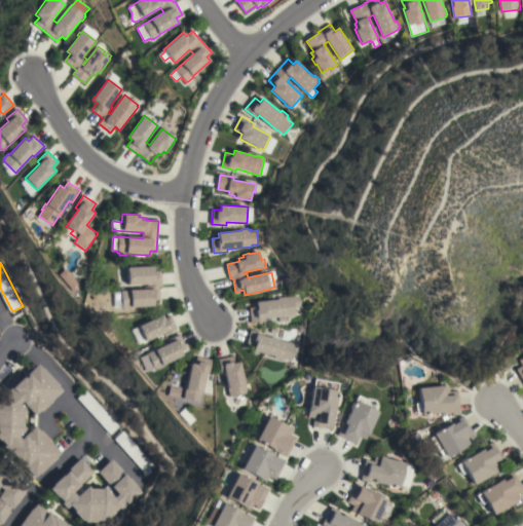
[(162,287),(159,287),(160,301),(153,301),(153,306),(122,308),(120,291),(145,289),(145,287),(148,287),(148,285),(128,286),(126,268),(153,266),(153,271),(161,271),(162,287)]
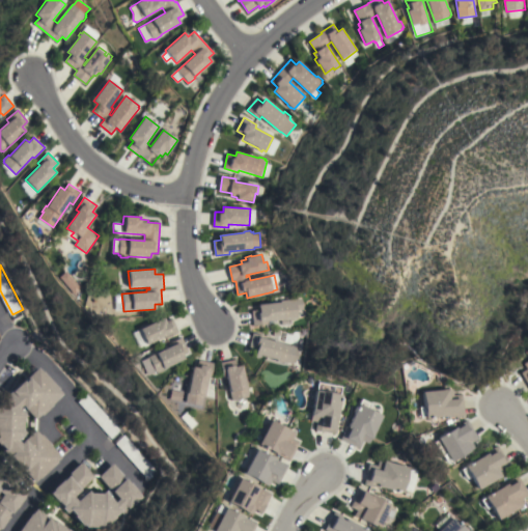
[(82,288),(75,295),(59,277),(66,272),(82,288)]
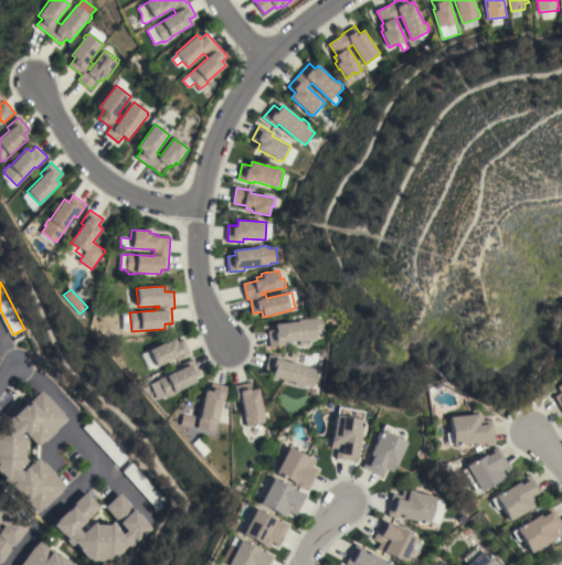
[(325,318),(326,330),(318,330),(319,339),(309,339),(310,344),(301,345),(301,340),(286,342),(286,344),(271,347),(269,330),(277,330),(276,324),(301,321),(300,320),(325,318)]
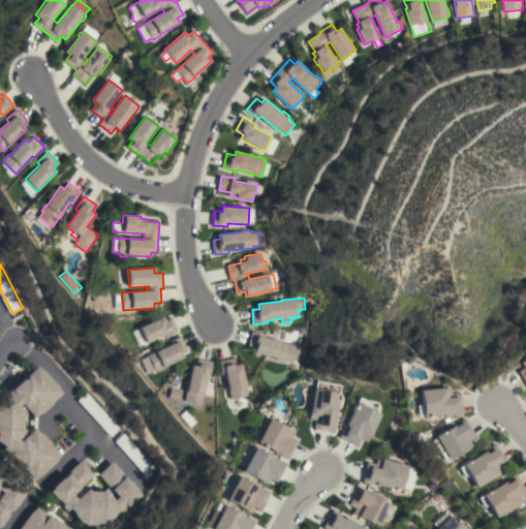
[(179,332),(165,337),(164,335),(146,344),(138,329),(163,317),(165,321),(172,318),(179,332)]
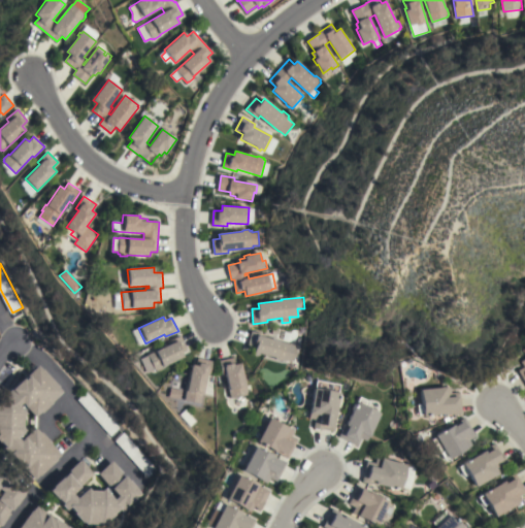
[(253,331),(266,334),(265,338),(298,347),(297,351),(299,351),(297,357),(296,356),(295,361),(292,360),(292,362),(284,360),(284,361),(276,359),(276,358),(255,352),(256,348),(249,345),(253,331)]
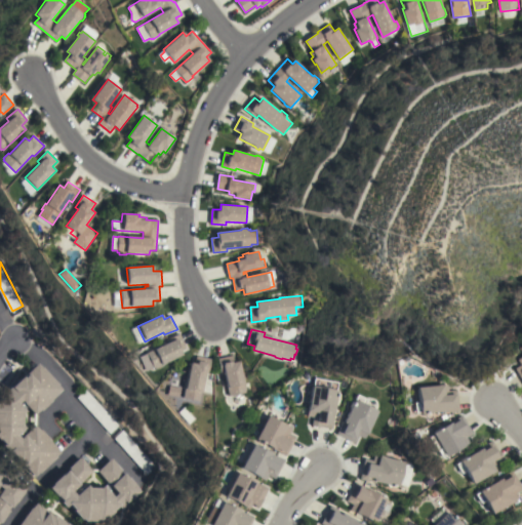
[(161,364),(164,371),(158,374),(155,367),(153,368),(146,353),(154,350),(168,344),(167,339),(181,333),(187,347),(179,350),(183,355),(161,364)]
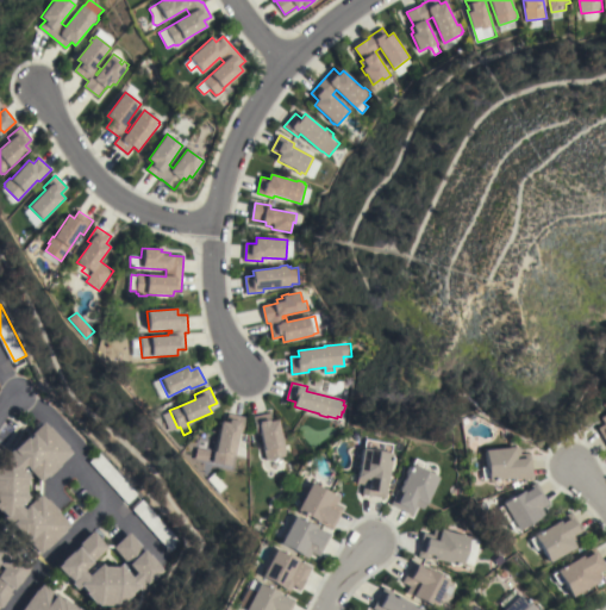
[(213,462),(222,422),(227,423),(229,414),(247,417),(243,434),(239,433),(233,466),(213,462)]
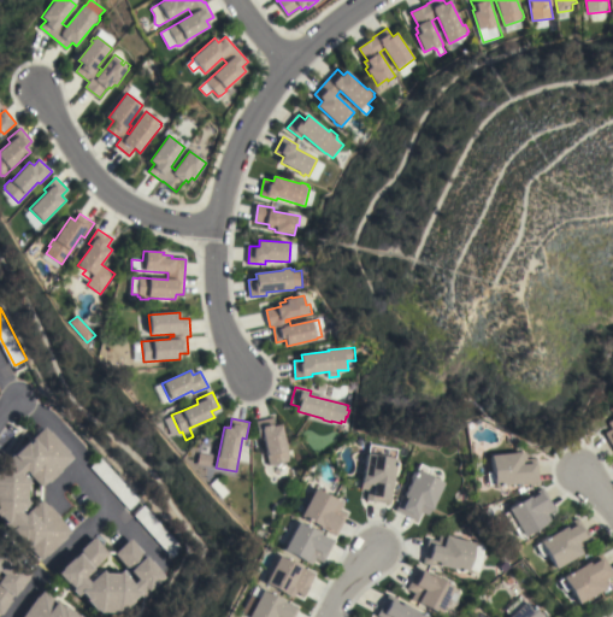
[(275,418),(276,425),(282,424),(287,451),(289,451),(290,459),(289,459),(289,462),(270,465),(264,438),(260,438),(257,422),(275,418)]
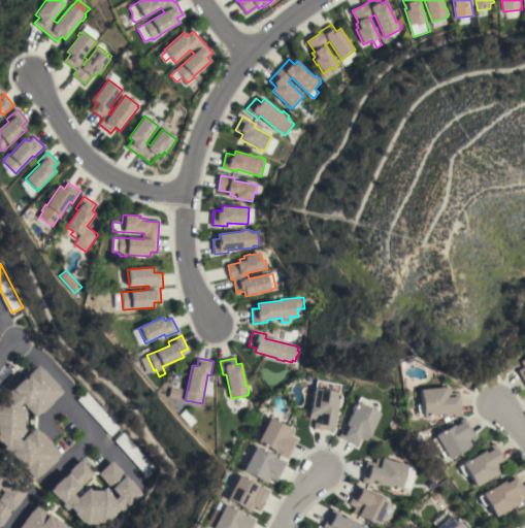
[(524,361),(516,366),(524,383),(524,361)]
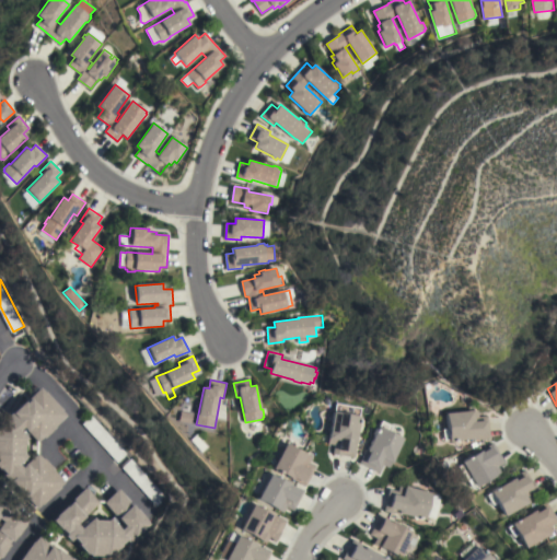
[(0,423),(1,423),(1,424),(7,420),(6,418),(11,412),(15,418),(16,417),(12,412),(25,401),(26,403),(42,387),(47,393),(47,392),(65,410),(64,410),(68,416),(57,427),(57,428),(45,438),(44,436),(38,442),(25,428),(22,430),(27,435),(25,436),(27,439),(24,441),(24,453),(27,456),(19,464),(22,468),(37,454),(44,459),(45,458),(56,469),(55,470),(66,482),(61,487),(61,488),(44,505),(43,504),(37,509),(36,506),(35,509),(31,504),(33,503),(23,493),(22,493),(11,482),(11,481),(10,480),(9,480),(3,475),(6,474),(0,468),(0,423)]
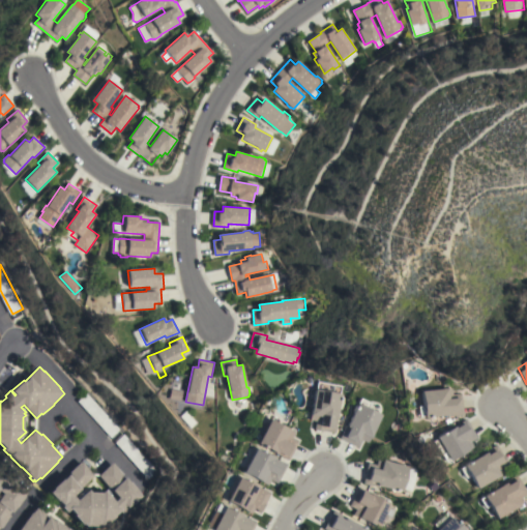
[(343,386),(338,417),(340,417),(337,433),(325,431),(325,432),(316,430),(318,421),(312,420),(313,415),(312,415),(317,389),(319,382),(343,386)]
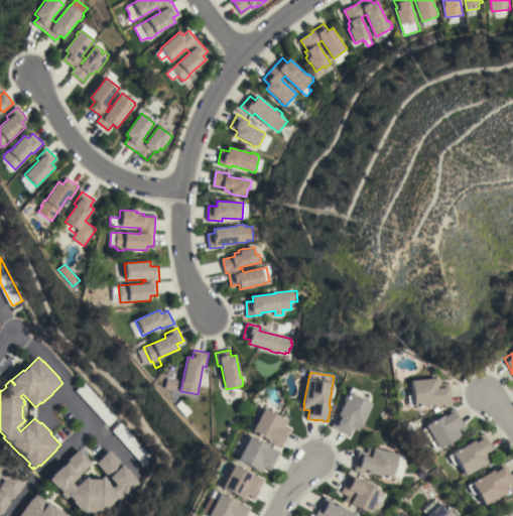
[(453,404),(437,405),(437,403),(409,406),(408,395),(412,395),(411,381),(441,378),(442,384),(451,383),(453,404)]
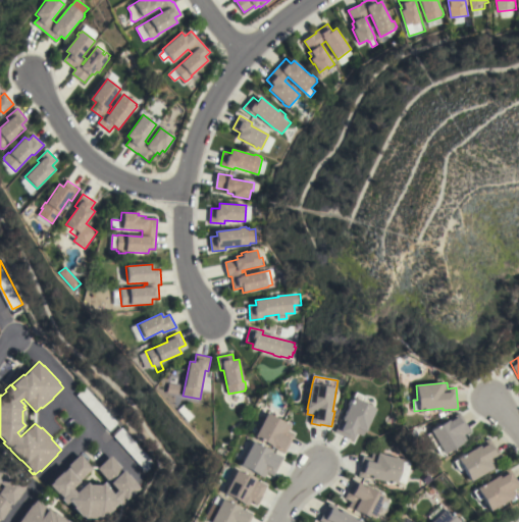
[(79,396),(88,386),(121,423),(112,431),(79,396)]
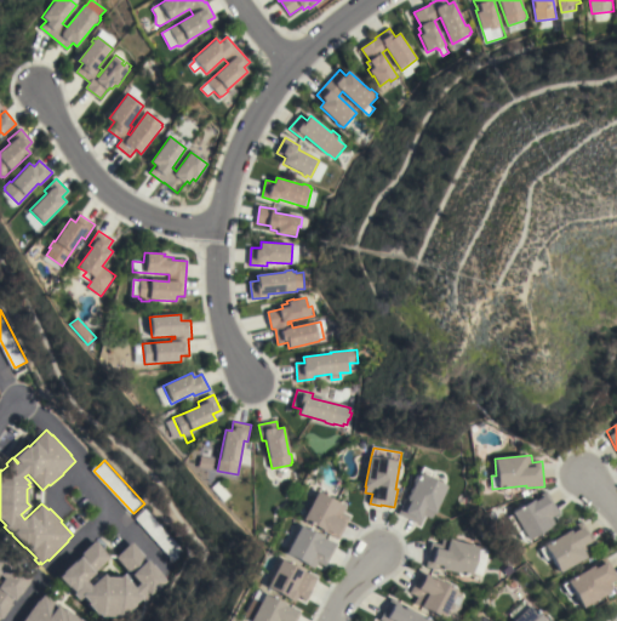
[(436,473),(434,478),(449,486),(433,519),(426,516),(421,525),(399,513),(406,501),(407,501),(424,467),(436,473)]
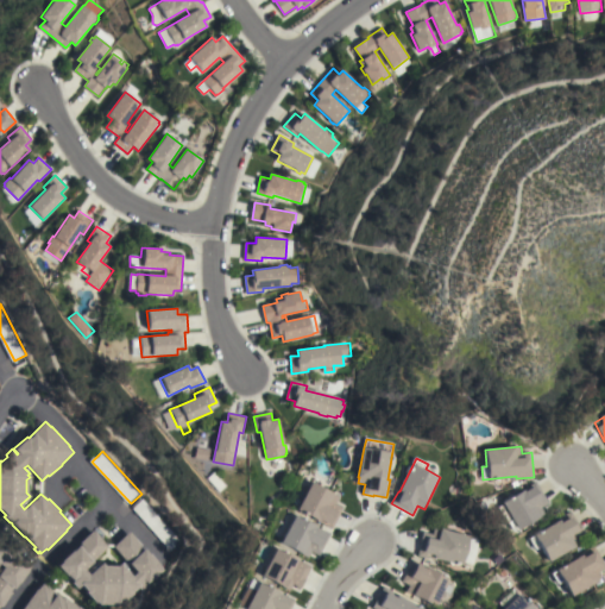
[(498,507),(503,504),(502,502),(536,482),(548,503),(541,507),(546,513),(517,529),(516,529),(512,532),(498,507)]
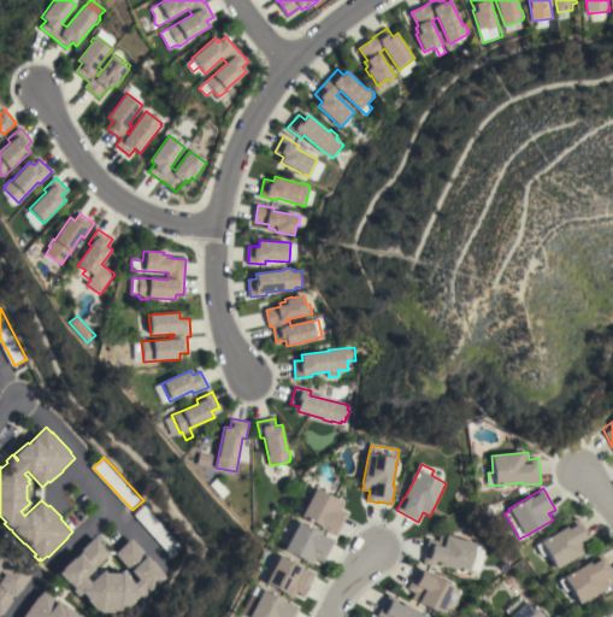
[(316,489),(345,504),(341,510),(348,513),(337,535),(301,517),(316,489)]
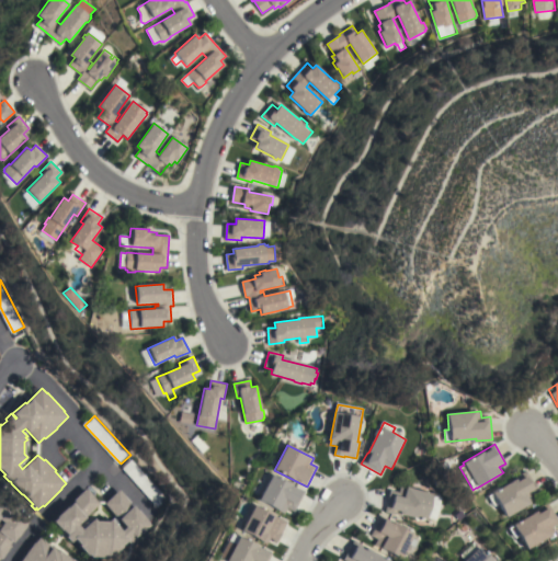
[(125,468),(135,459),(171,499),(161,507),(125,468)]
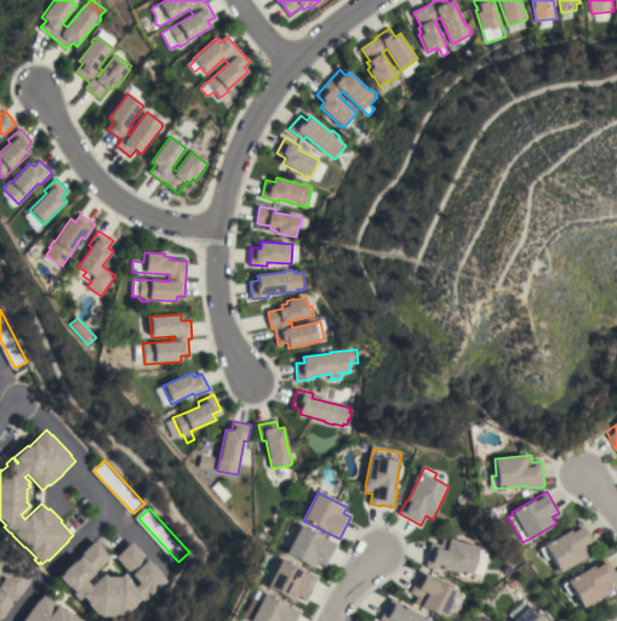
[(550,557),(546,560),(540,550),(544,547),(543,546),(569,531),(567,530),(583,522),(595,543),(587,548),(590,554),(559,573),(550,557)]
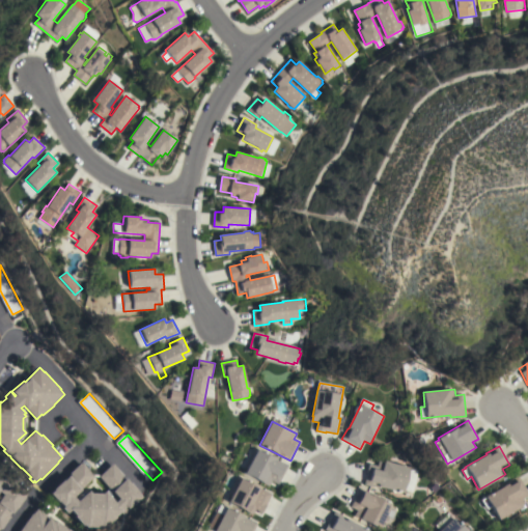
[(257,449),(289,466),(279,484),(273,480),(270,486),(245,473),(257,449)]
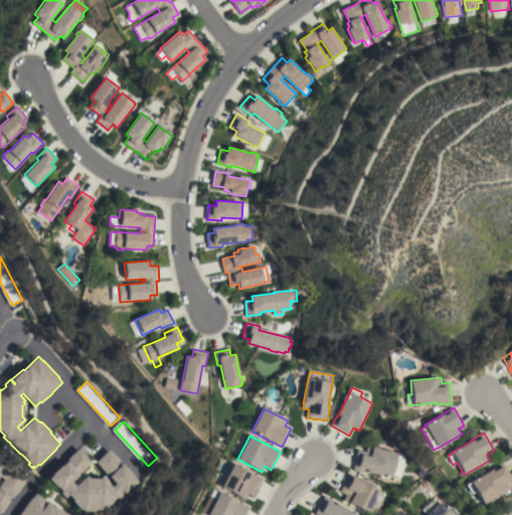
[(354,470),(357,459),(356,459),(358,450),(367,452),(368,446),(397,454),(390,478),(367,472),(367,470),(359,472),(354,470)]
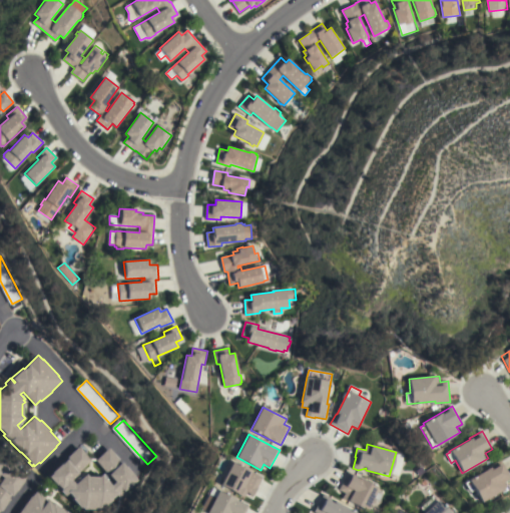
[(82,507),(81,508),(72,498),(73,497),(69,493),(66,496),(61,491),(66,486),(65,485),(61,489),(57,484),(56,485),(48,477),(52,473),(51,473),(61,464),(61,465),(66,460),(67,461),(69,458),(68,457),(78,447),(79,448),(80,447),(92,460),(71,480),(75,484),(86,473),(89,476),(99,477),(102,475),(112,486),(116,482),(96,460),(110,448),(111,449),(111,448),(121,459),(120,460),(122,463),(123,462),(128,467),(128,466),(137,476),(136,477),(139,480),(131,488),(130,487),(126,492),(122,487),(121,488),(126,493),(121,498),(118,494),(113,499),(114,500),(105,509),(104,508),(101,510),(100,509),(85,509),(82,507)]
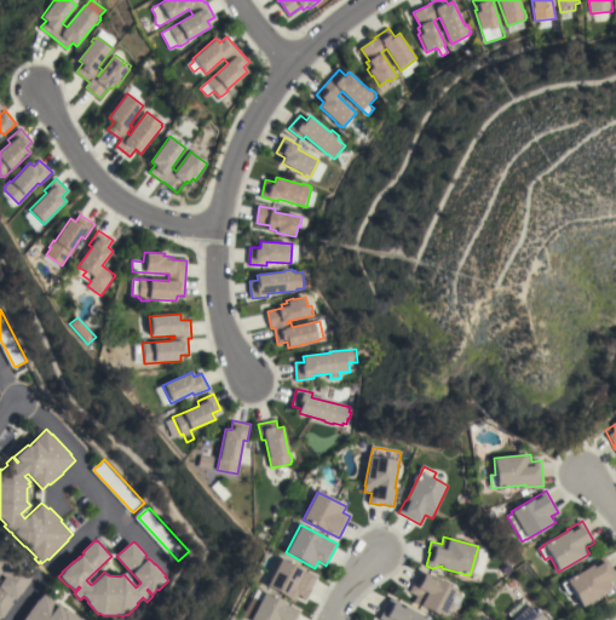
[(615,579),(609,583),(612,589),(580,607),(571,592),(568,595),(560,584),(566,580),(565,580),(592,566),(591,563),(605,555),(615,573),(615,579)]
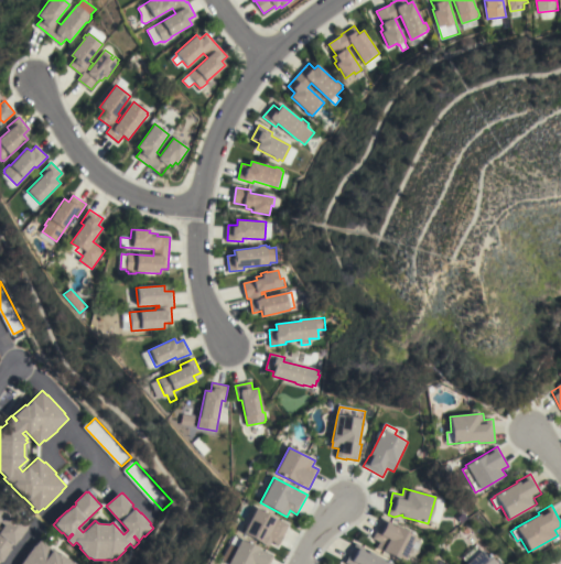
[(0,509),(3,511),(6,507),(13,512),(12,513),(18,517),(29,524),(25,528),(27,529),(18,540),(17,540),(10,549),(11,549),(1,562),(0,562),(0,530),(3,525),(0,523),(0,509)]
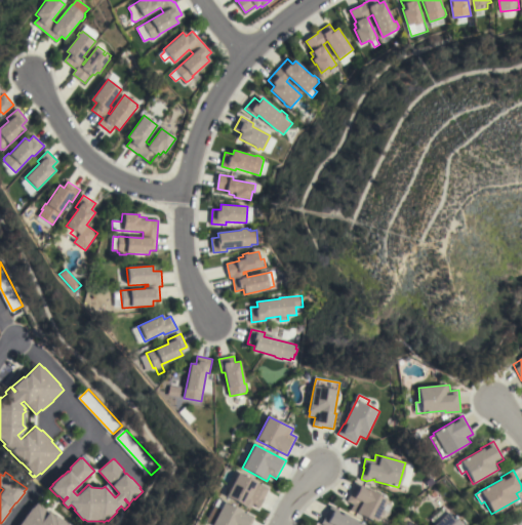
[(239,472),(270,488),(265,498),(261,508),(258,507),(258,506),(253,503),(251,509),(227,496),(239,472)]
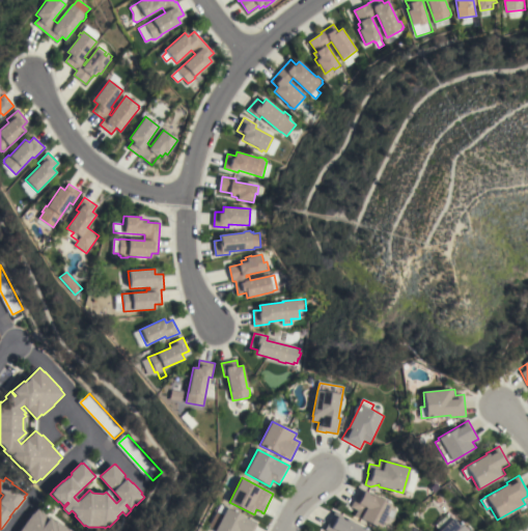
[(361,488),(373,495),(373,496),(392,505),(391,507),(397,510),(393,518),(387,514),(380,529),(356,515),(359,510),(352,507),(361,488)]
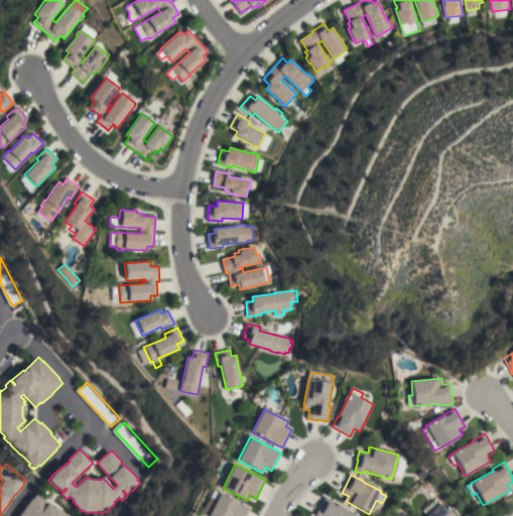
[(247,515),(209,515),(210,515),(204,513),(210,501),(216,504),(221,493),(251,509),(247,515)]
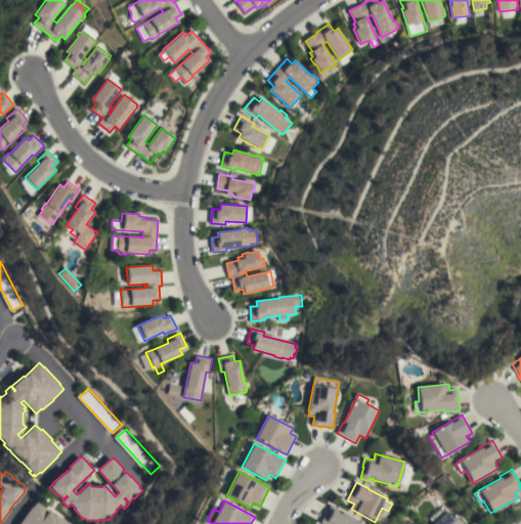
[(19,523),(32,507),(34,507),(37,501),(54,514),(54,513),(68,522),(66,523),(67,523),(69,522),(72,523),(19,523)]
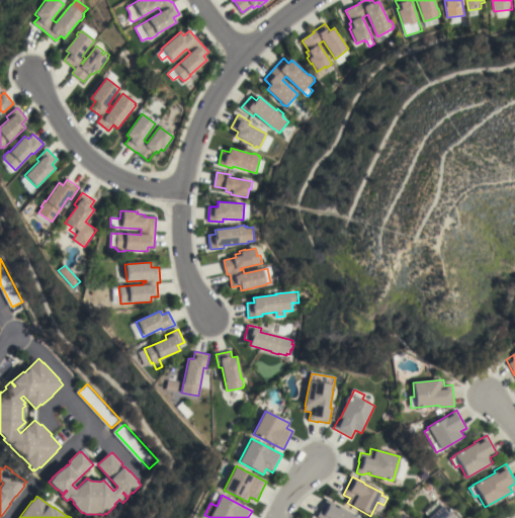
[(327,499),(341,506),(340,507),(360,517),(319,517),(318,517),(327,499)]
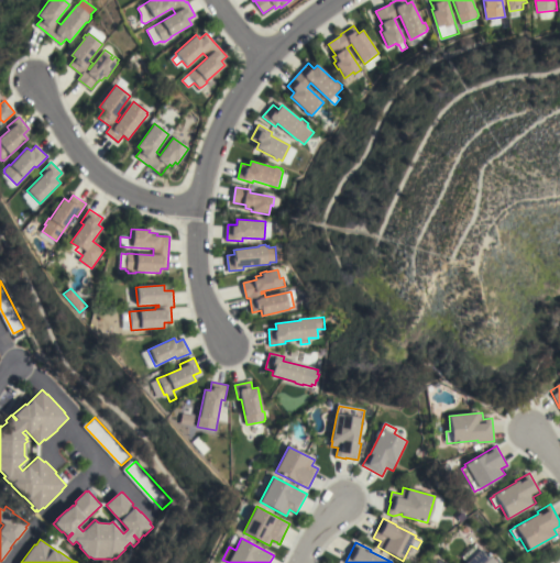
[(467,562),(482,549),(494,562),(467,562)]
